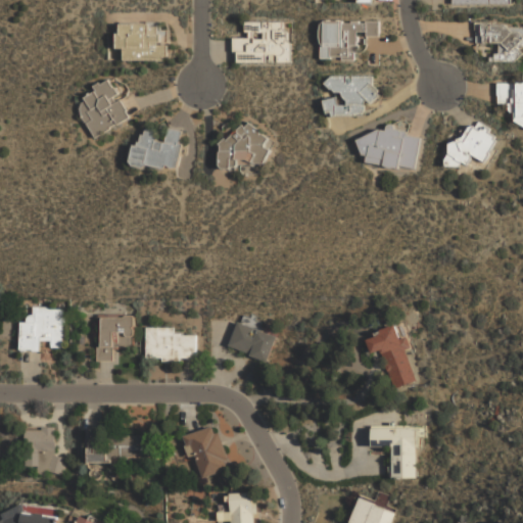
[(292,62),(235,64),(235,54),(231,54),(231,38),(248,37),(247,33),(245,33),(244,21),(282,20),(282,28),(286,33),(287,40),(291,43),(292,62)]
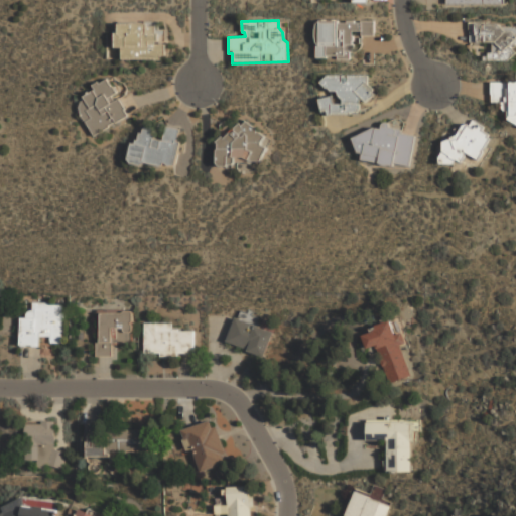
[(372,22),(371,37),(359,36),(360,47),(355,52),(348,52),(347,59),(310,59),(313,21),(372,22)]
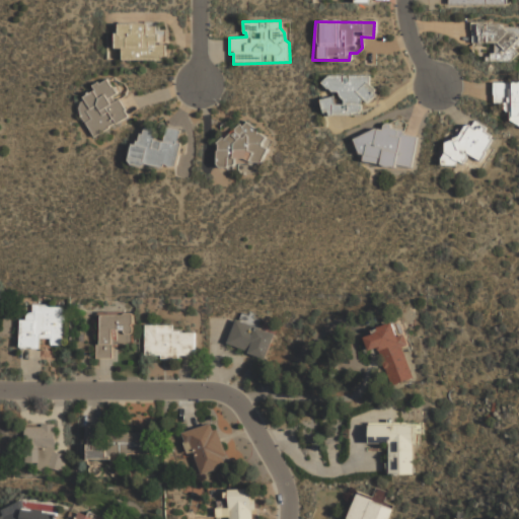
[(162,59),(121,60),(121,49),(114,49),(114,31),(117,31),(117,23),(147,22),(147,25),(156,25),(156,33),(158,33),(158,45),(166,45),(166,56),(161,56),(162,59)]
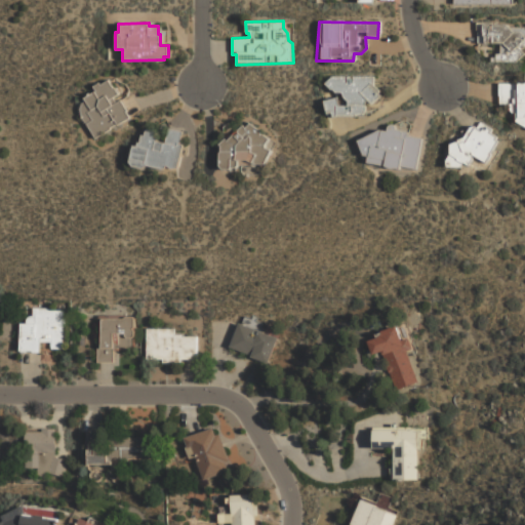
[(479,26),(478,43),(500,44),(499,54),(495,54),(494,62),(516,63),(522,54),(524,50),(524,29),(523,28),(497,25),(479,26)]
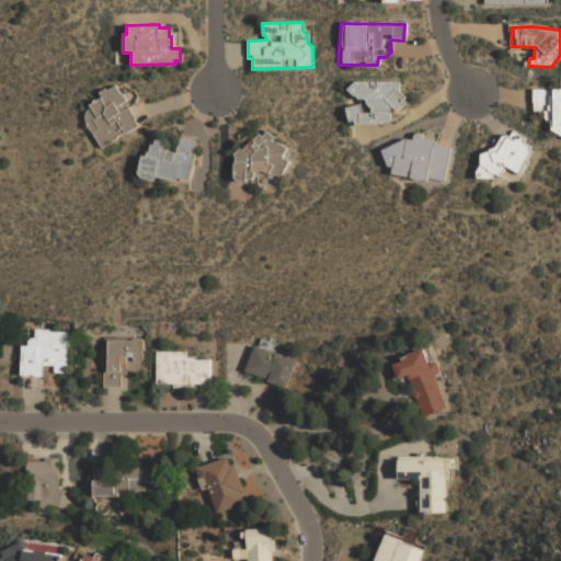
[(395,82),(350,81),(341,91),(355,102),(341,109),(347,125),(388,123),(388,111),(403,99),(398,92),(395,82)]
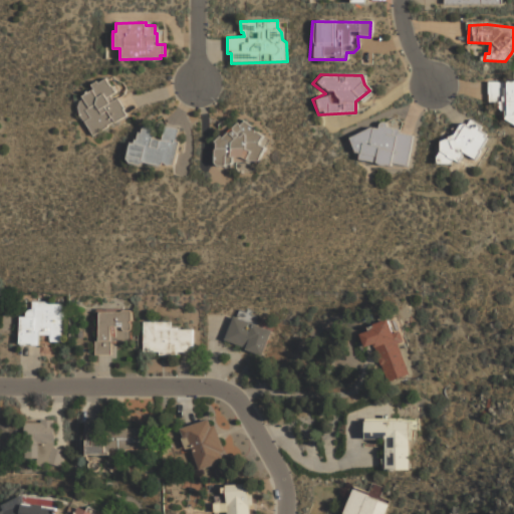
[(127,114),(115,122),(114,120),(106,125),(107,126),(93,136),(79,114),(78,106),(80,101),(83,98),(82,96),(94,88),(91,84),(97,80),(98,82),(106,78),(111,86),(113,84),(118,91),(111,95),(114,99),(117,97),(124,108),(123,109),(127,114)]
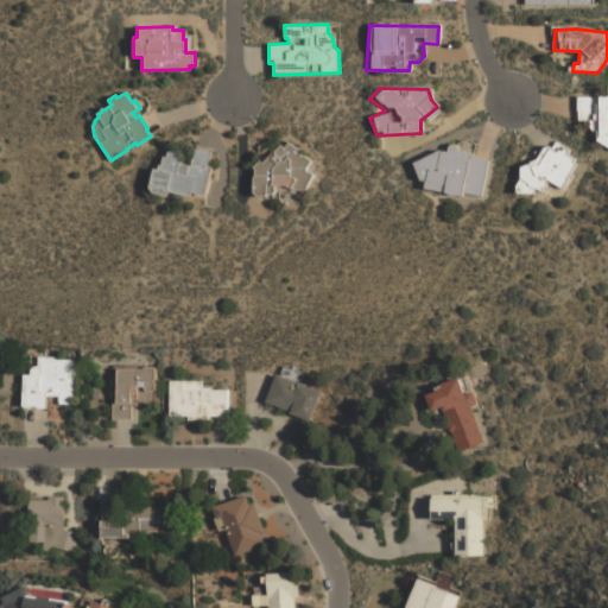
[(607,96),(578,97),(580,121),(589,122),(589,131),(595,131),(594,141),(607,149),(607,96)]
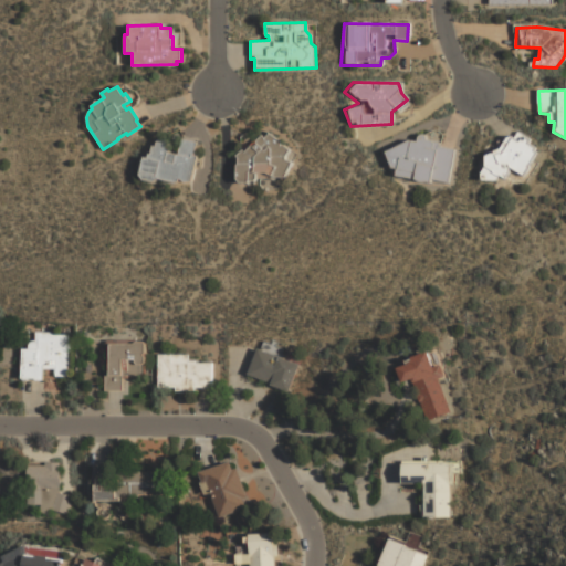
[(291,163),(284,177),(275,177),(272,175),(272,178),(257,178),(254,180),(249,181),(248,182),(240,182),(237,179),(237,165),(238,163),(239,157),(237,155),(242,149),(244,152),(251,145),(252,145),(253,147),(258,144),(257,143),(257,140),(262,135),(264,137),(269,133),(280,140),(280,145),(283,145),(289,149),(284,156),(284,159),(291,163)]
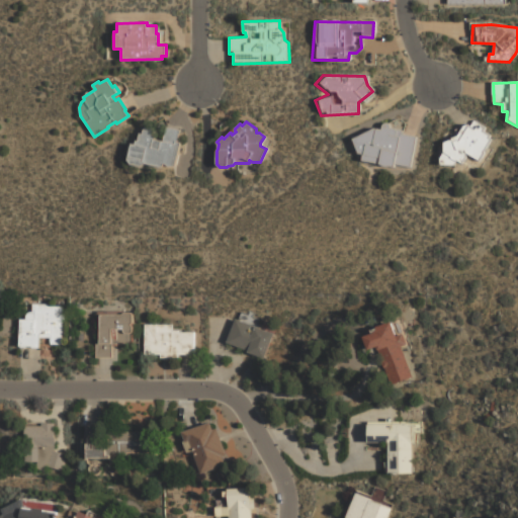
[(372,127),(348,139),(360,160),(412,170),(419,136),(406,134),(407,125),(403,122),(393,122),(386,125),(381,124),(380,130),(372,127)]
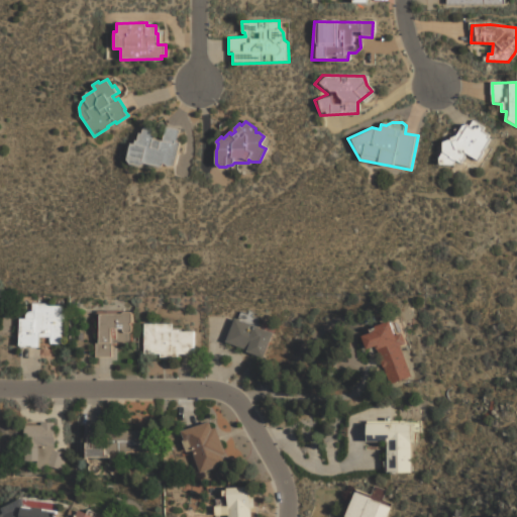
[(463,125),(456,137),(440,145),(442,152),(437,160),(437,165),(455,165),(480,162),(493,137),(477,128),(474,131),(463,125)]
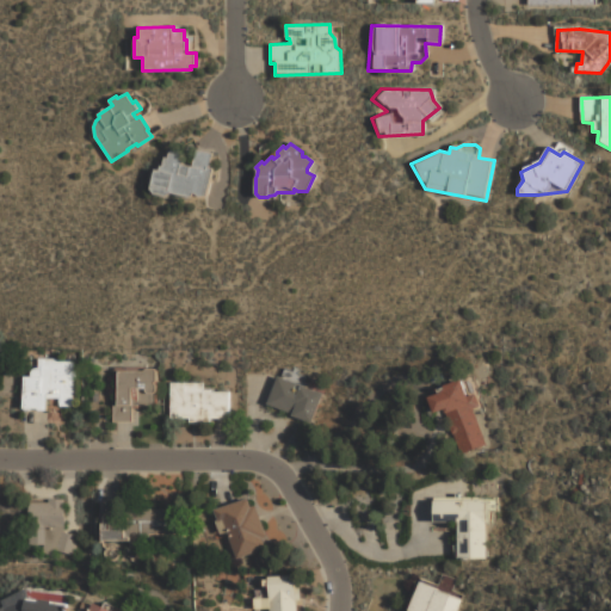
[(208,195),(213,167),(209,167),(213,153),(196,149),(192,166),(183,164),(185,152),(174,149),(170,152),(168,158),(165,158),(164,166),(161,166),(160,170),(155,168),(150,187),(154,195),(166,197),(172,192),(190,197),(193,196),(195,192),(199,197),(208,195)]
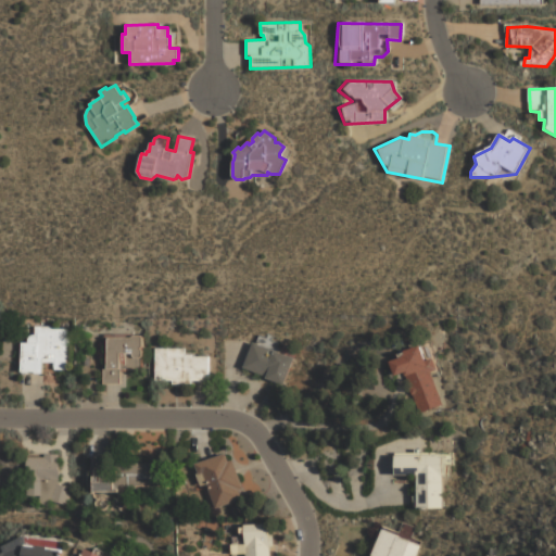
[(22,373),(43,374),(43,363),(54,363),(54,369),(68,370),(68,327),(32,327),(32,342),(22,342),(22,373)]
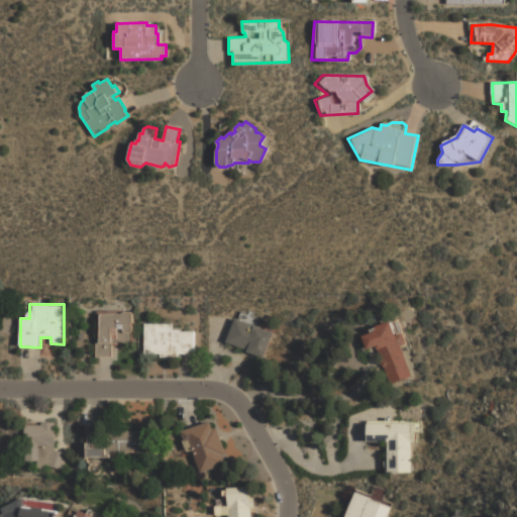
[(98,357),(112,357),(112,345),(131,345),(130,311),(97,312),(98,357)]
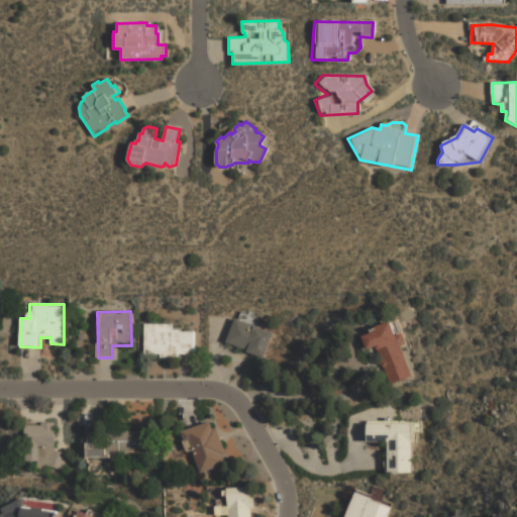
[(225,342),(264,357),(274,333),(235,318),(225,342)]
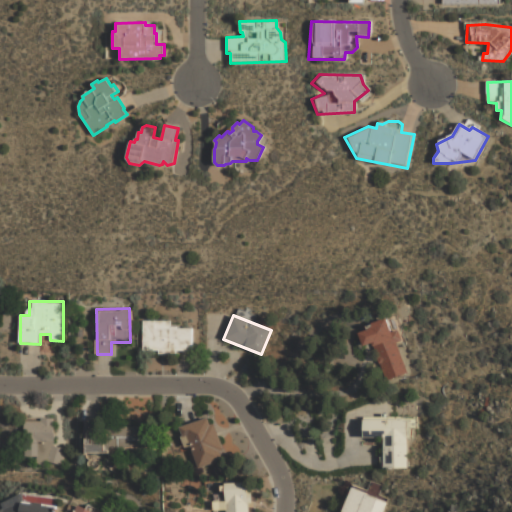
[(192,328),(171,328),(171,320),(143,320),(143,351),(192,352),(192,328)]
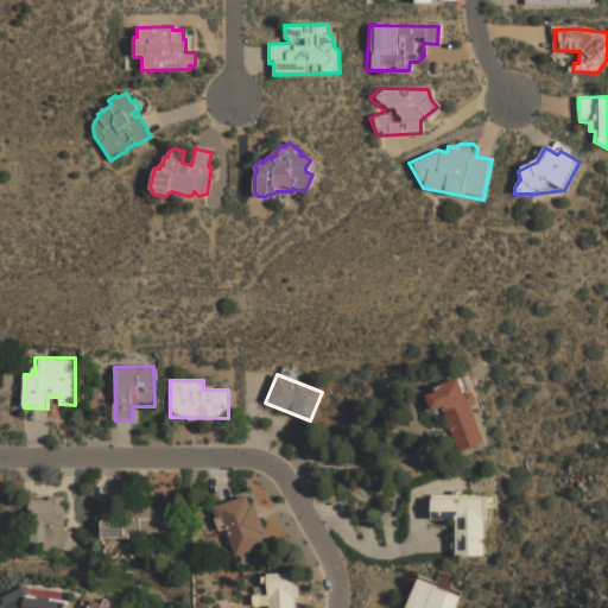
[(482,443),(470,407),(476,405),(472,392),(464,394),(460,380),(425,392),(432,411),(443,407),(458,451),(482,443)]
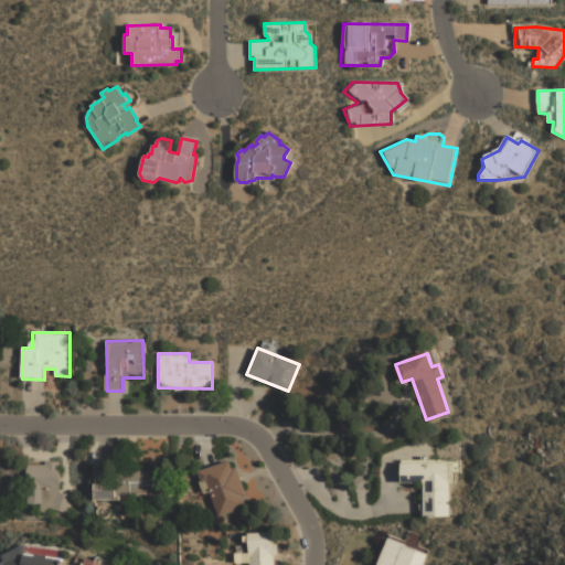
[(234,460),(202,470),(216,516),(248,507),(234,460)]
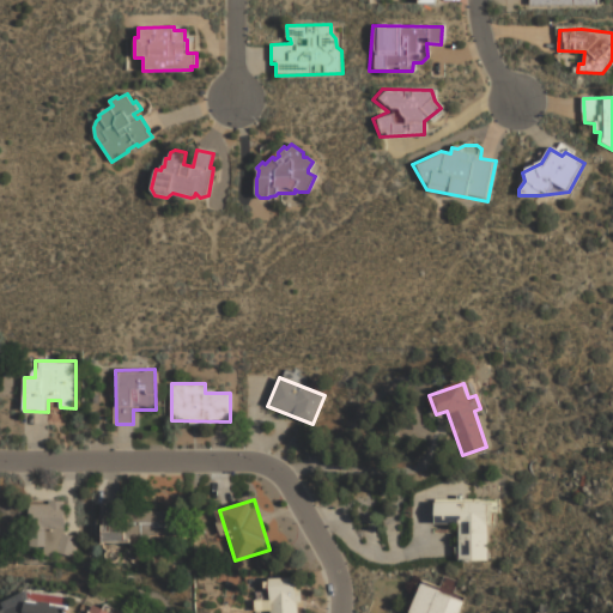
[(487,560),(487,523),(491,523),(491,499),(436,501),(437,523),(457,523),(459,560),(487,560)]
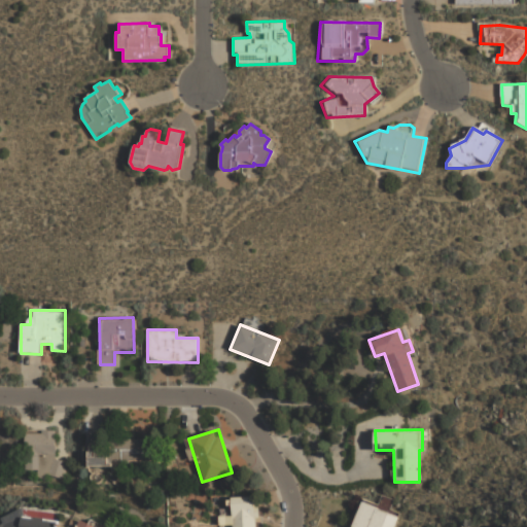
[(56,430),(26,430),(26,469),(38,469),(38,477),(66,477),(66,459),(56,459),(56,430)]
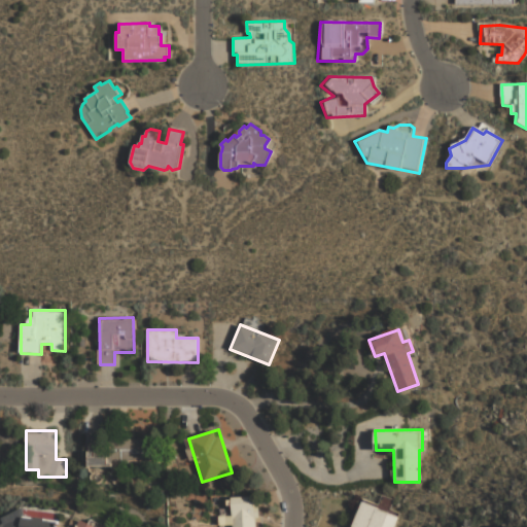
[(90,464),(109,464),(109,452),(101,452),(101,435),(90,435),(90,464)]
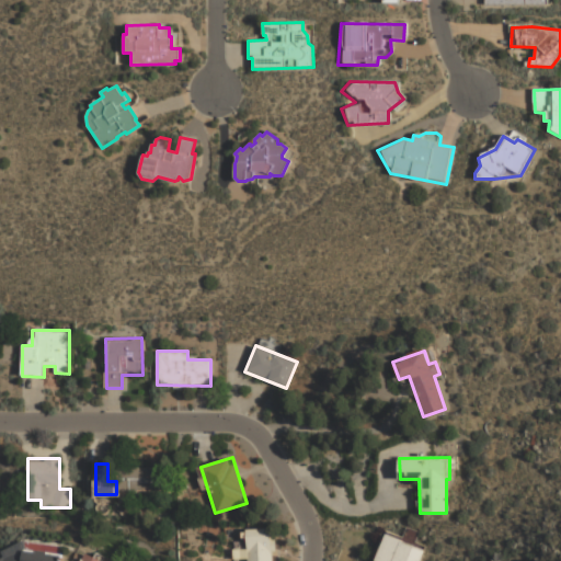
[(160,491),(160,466),(119,466),(119,491),(160,491)]
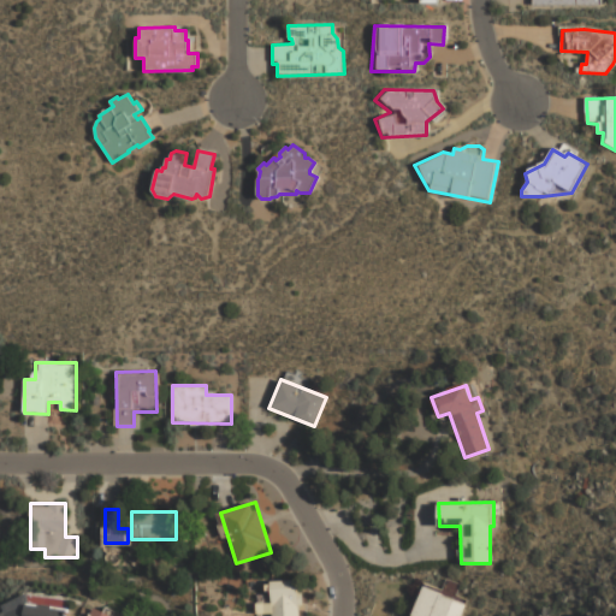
[(274,615),(302,615),(302,579),(272,579),(272,602),(260,602),(260,611),(274,611),(274,615)]
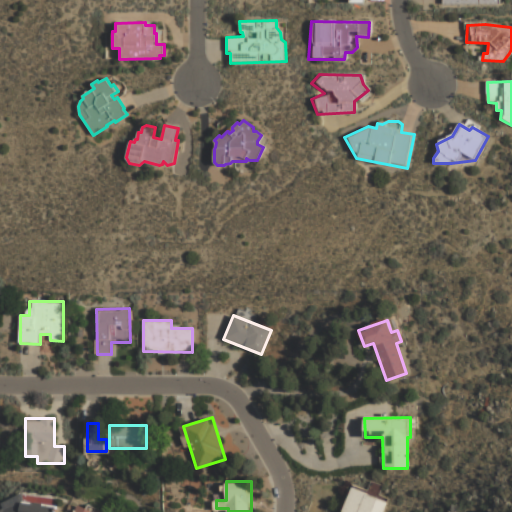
[(343,511),(382,511),(387,499),(350,489),(343,511)]
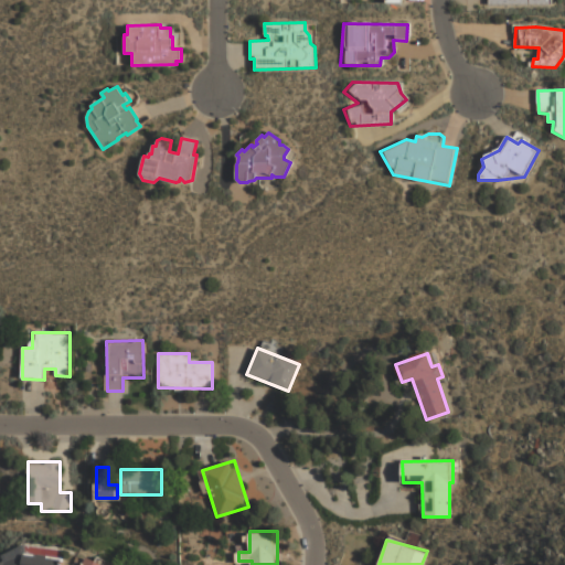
[(63,564),(64,557),(25,553),(25,551),(7,548),(4,564),(63,564)]
